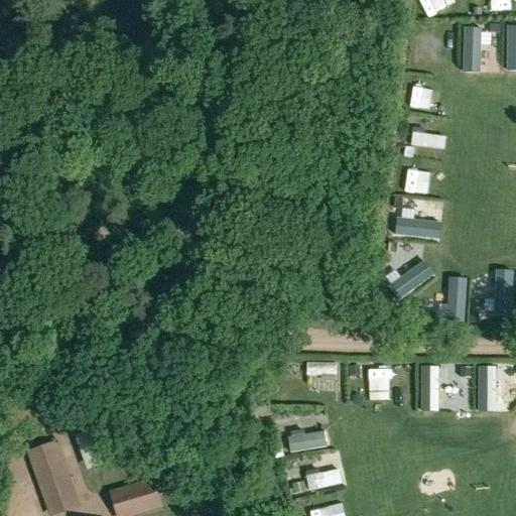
[(491,0),(492,8),(510,7),(509,0),(491,0)]
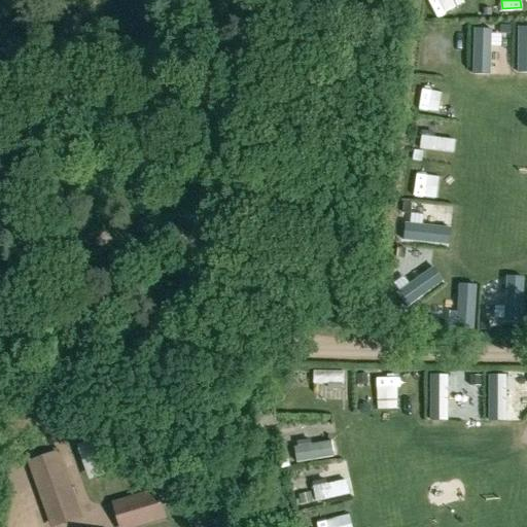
[(512,25),(500,25),(500,34),(512,34),(512,25)]
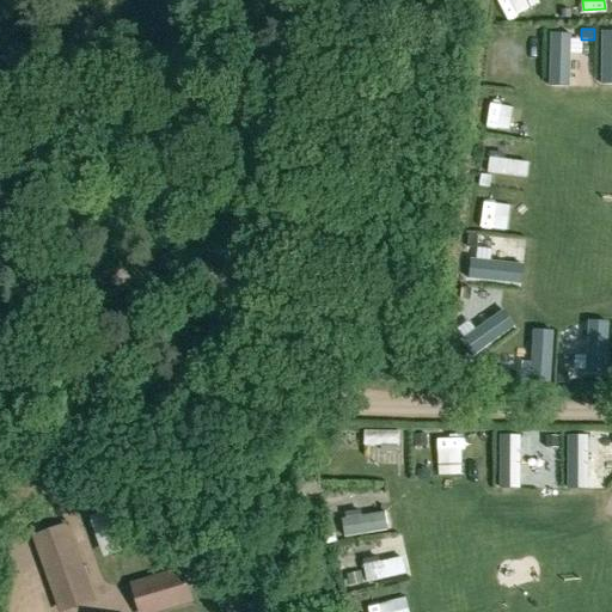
[(571,38),(565,38),(565,36),(549,36),(549,79),(565,79),(565,55),(571,55),(571,38)]
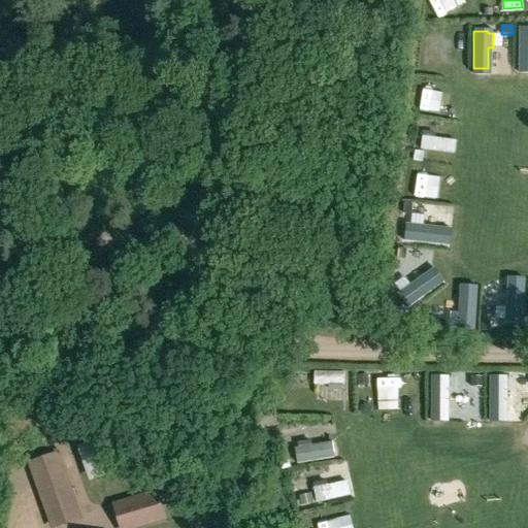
[(447,110),(447,92),(417,91),(417,109),(447,110)]
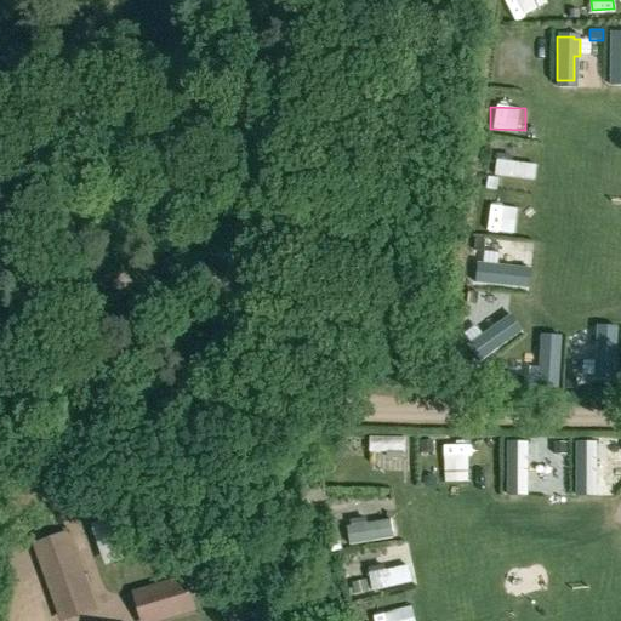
[(496,155),(494,177),(534,183),(535,166),(511,164),(511,158),(496,155)]
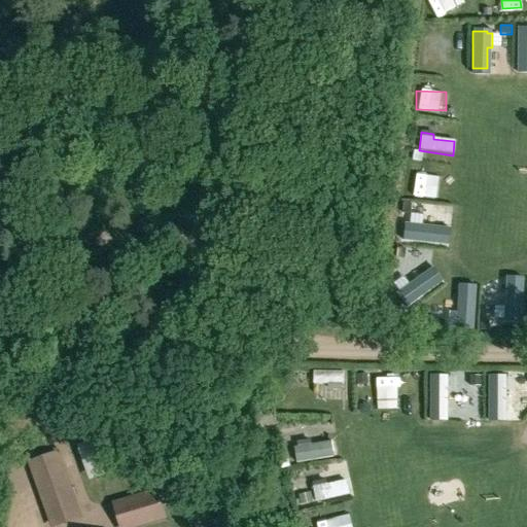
[(423,153),(414,152),(412,163),(421,164),(423,153)]
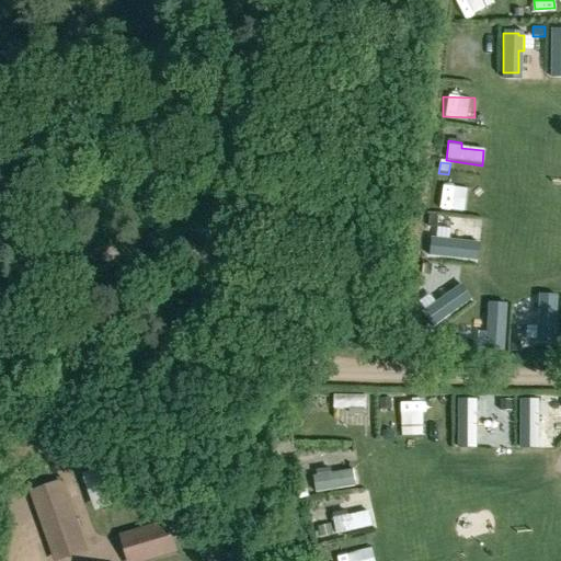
[(428,227),(437,228),(438,217),(430,216),(428,227)]
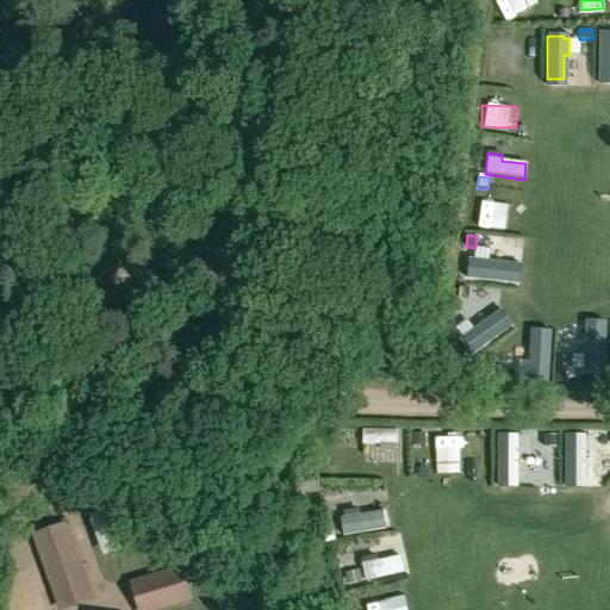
[(470,259),(467,279),(518,284),(520,263),(470,259)]
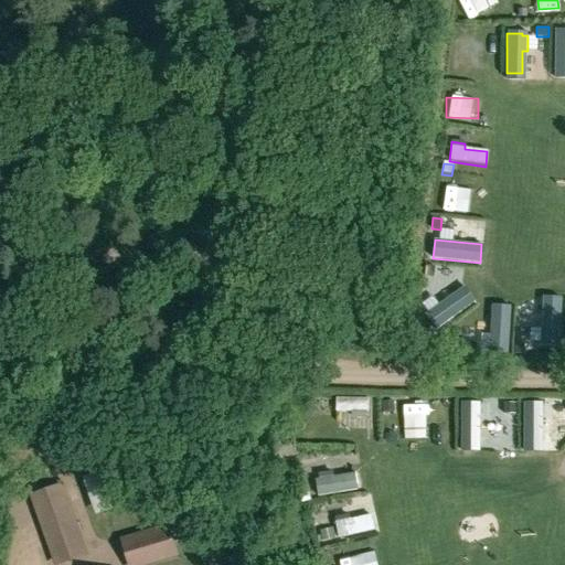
[(433,277),(435,266),(426,266),(425,277),(433,277)]
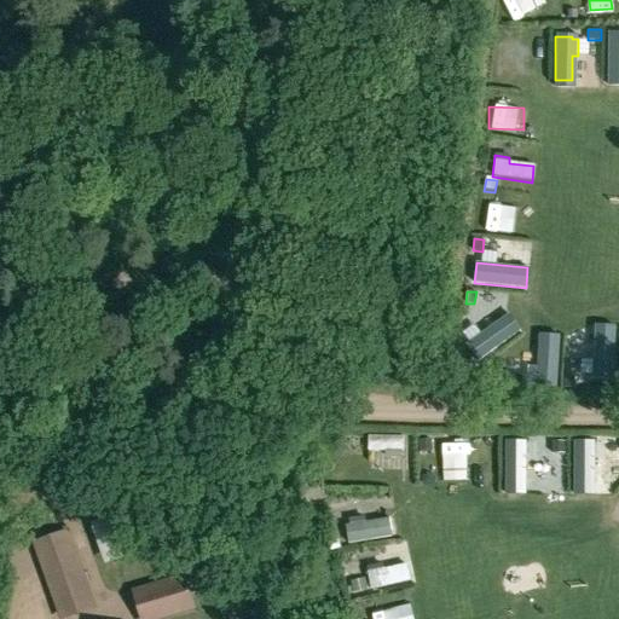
[(467,341),(476,357),(521,328),(510,312),(467,341)]
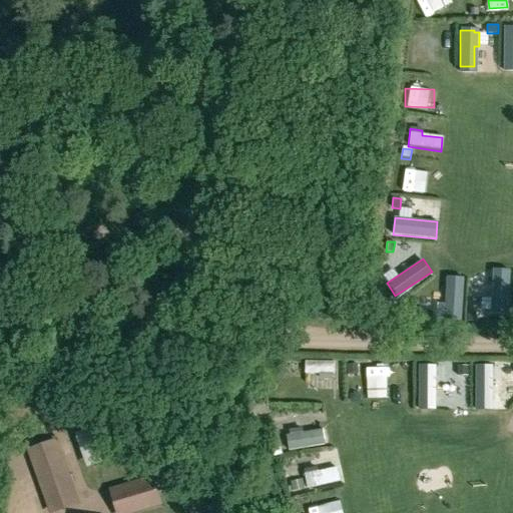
[(447,320),(461,321),(462,285),(449,285),(447,320)]
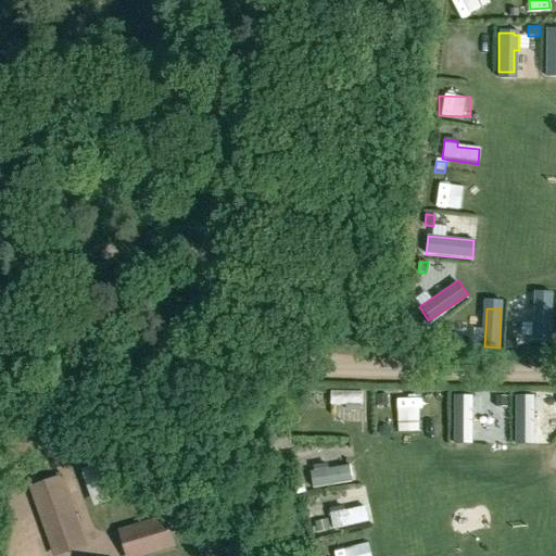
[(526,350),(541,350),(541,312),(527,312),(526,350)]
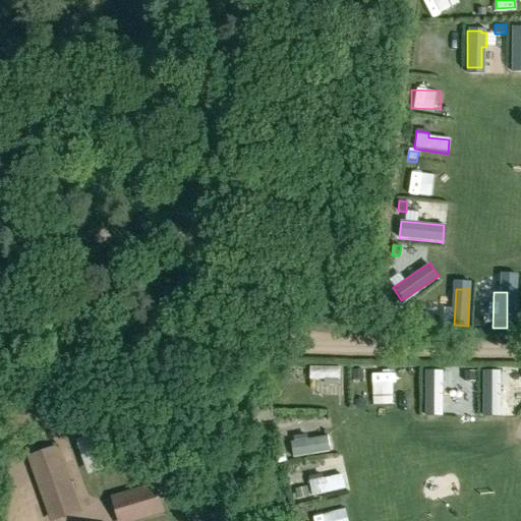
[(405,324),(414,324),(414,313),(405,313),(405,324)]
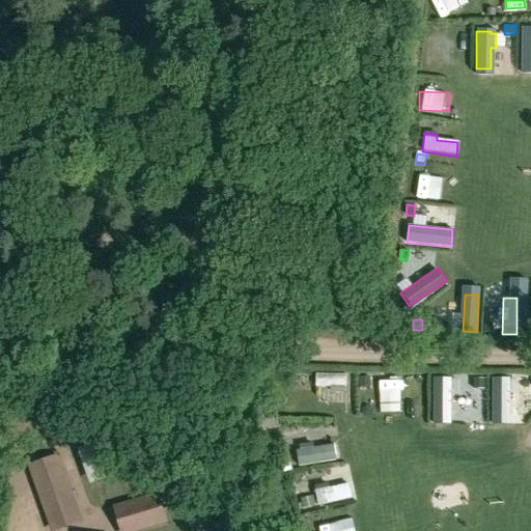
[(345,388),(345,375),(316,375),(316,388),(345,388)]
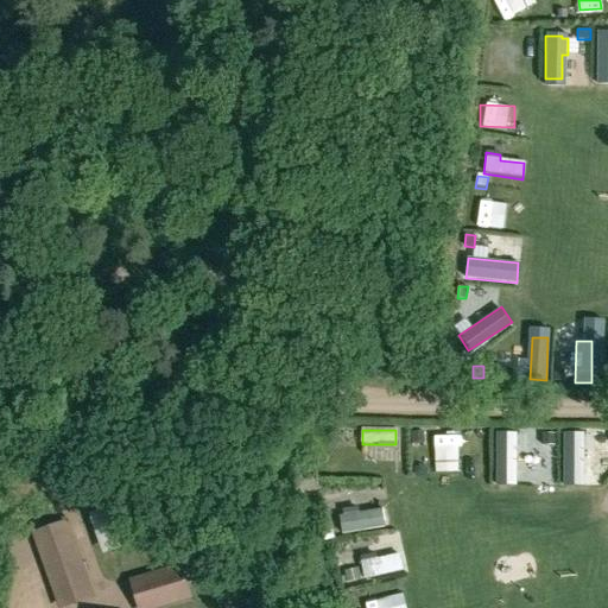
[(466,466),(491,466),(491,431),(466,430),(466,466)]
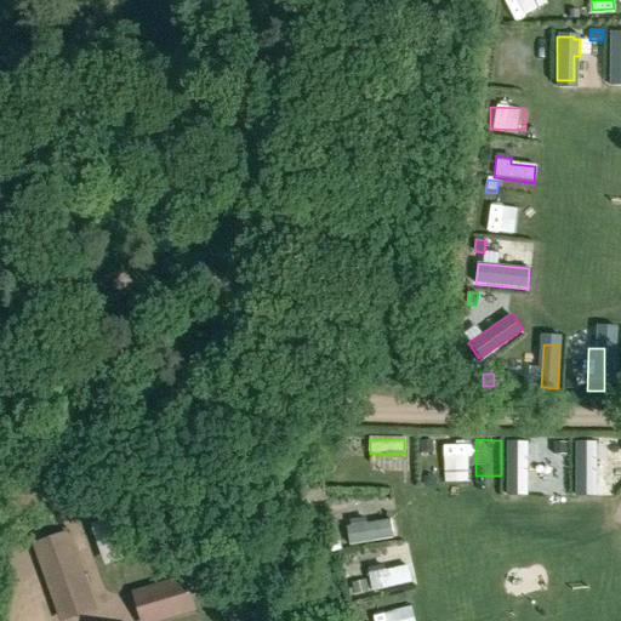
[(434,454),(433,442),(421,442),(422,454),(434,454)]
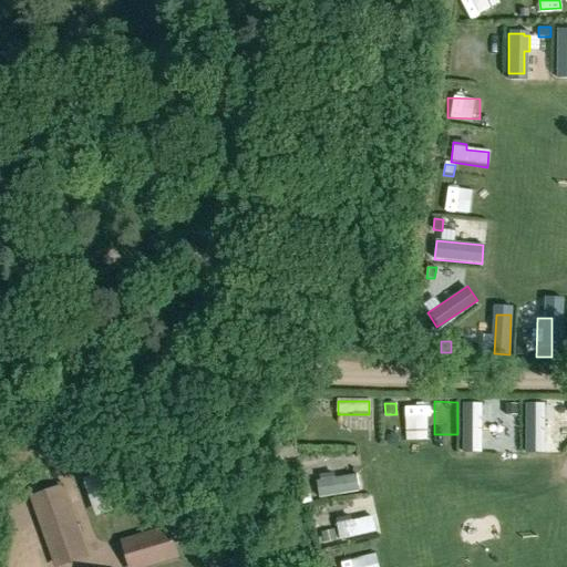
[(505,414),(517,414),(516,403),(505,403),(505,414)]
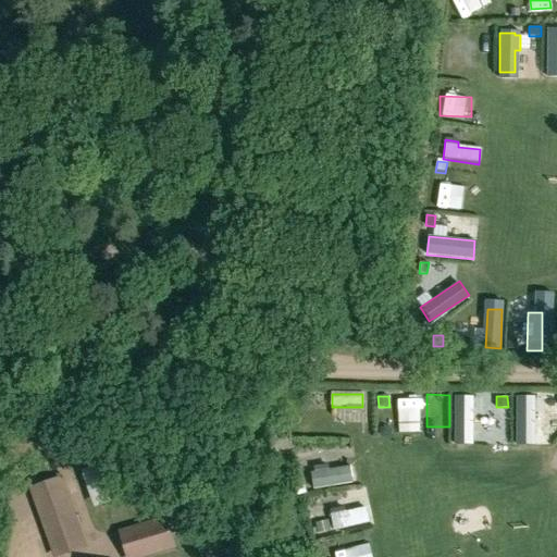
[(546,397),(532,396),(532,435),(545,436),(546,397)]
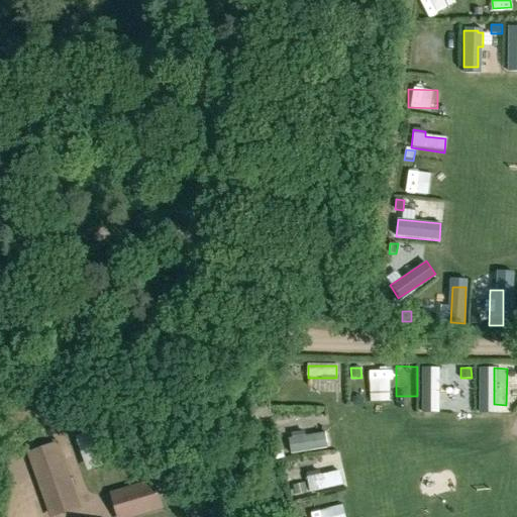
[(389,369),(367,370),(368,393),(390,392),(389,369)]
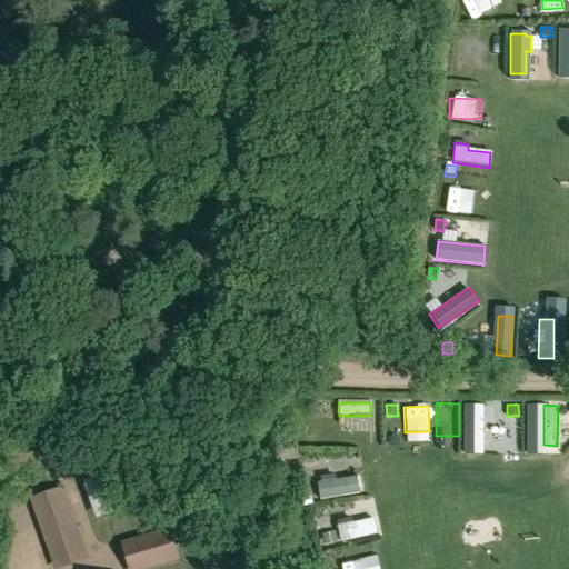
[(502,406),(488,406),(488,446),(502,446),(502,406)]
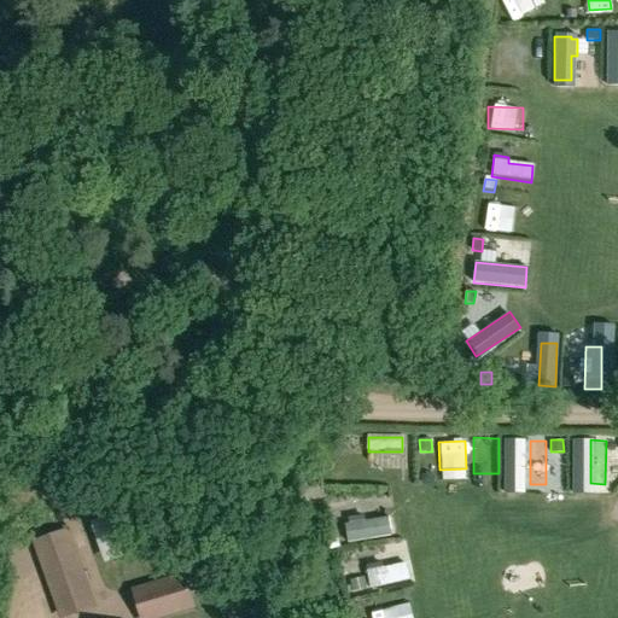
[(109,519),(89,525),(103,567),(123,560),(109,519)]
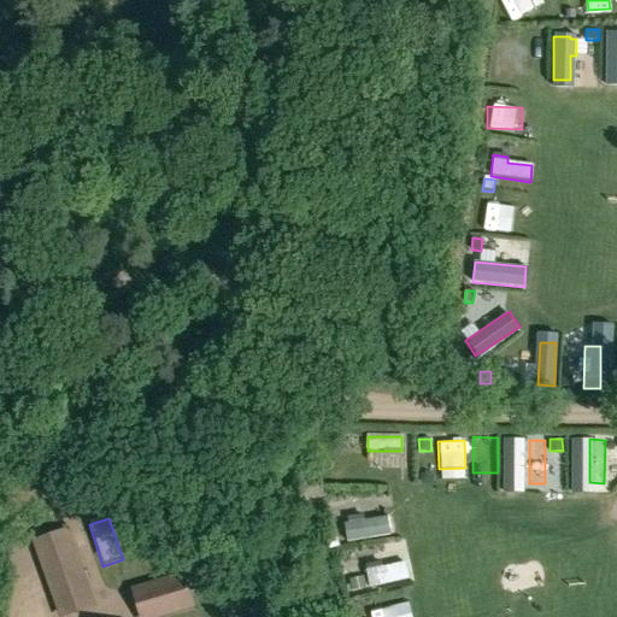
[(382,522),(358,524),(358,518),(340,521),(342,540),(383,536),(382,522)]
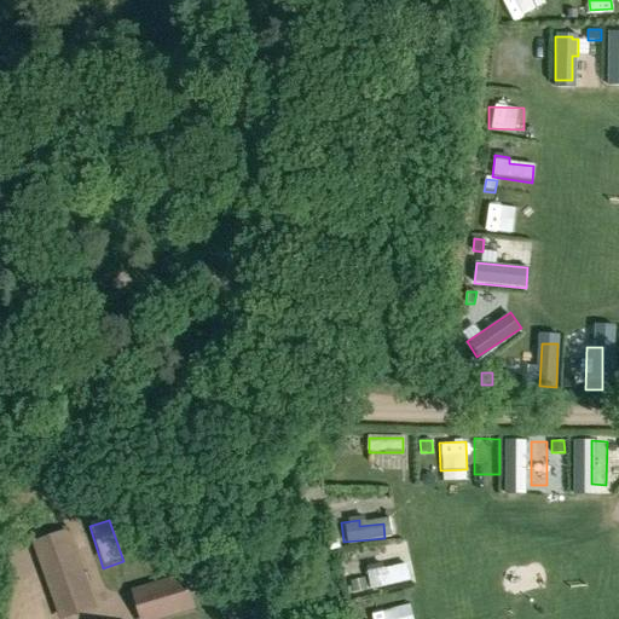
[(73,560),(64,537),(38,547),(45,570),(73,560)]
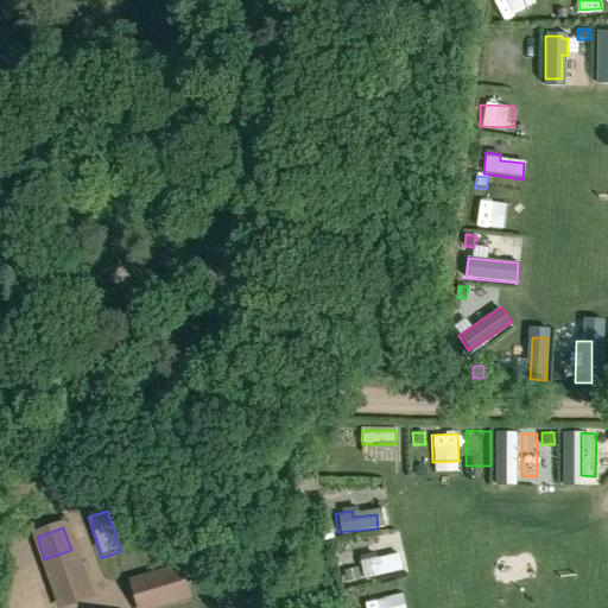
[(89,545),(77,549),(84,577),(96,575),(89,545)]
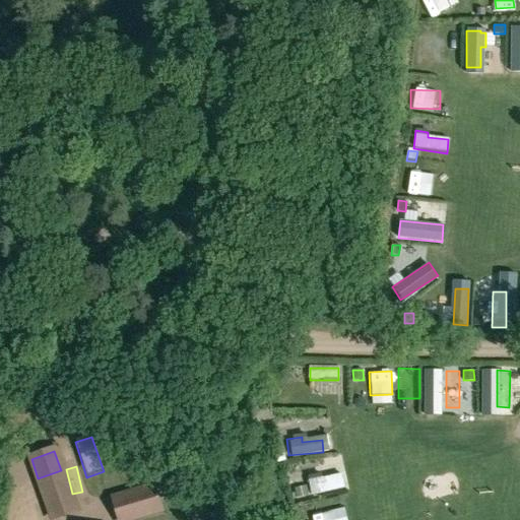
[(61,470),(38,478),(46,502),(69,494),(61,470)]
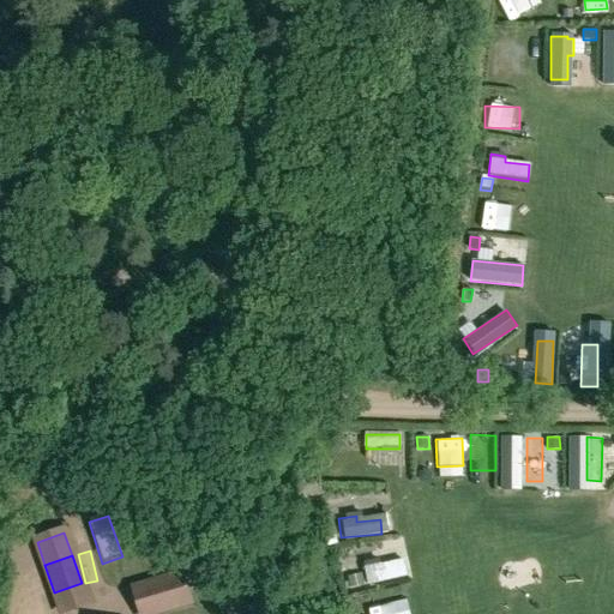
[(132,585),(134,591),(140,613),(158,613),(191,605),(186,591),(202,587),(194,560),(167,569),(169,575),(132,585)]
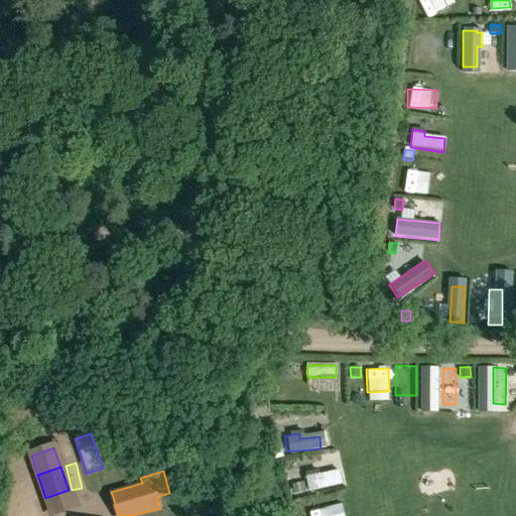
[(338,471),(319,475),(318,471),(303,474),(307,492),(341,485),(338,471)]
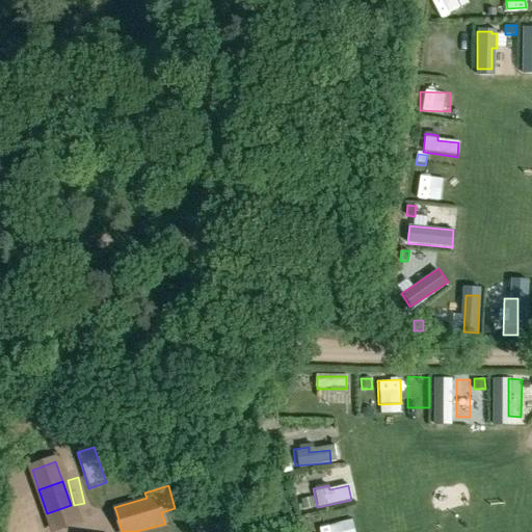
[(55,531),(77,525),(71,505),(47,513),(53,531),(55,531)]
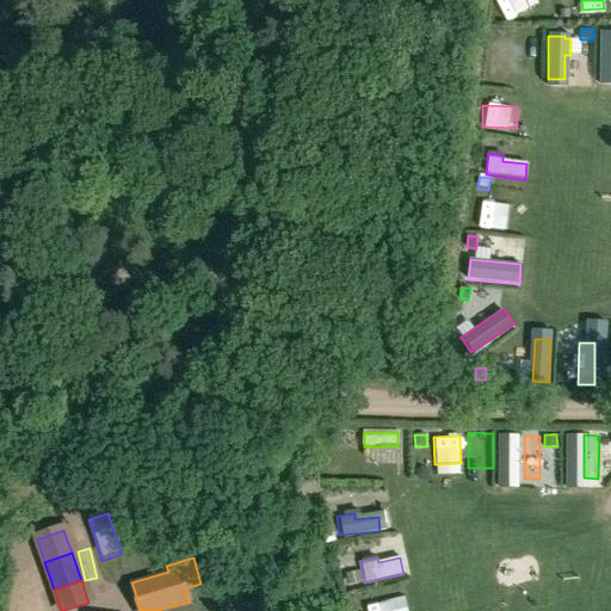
[(366,605),(366,610),(405,610),(402,598),(366,605)]
